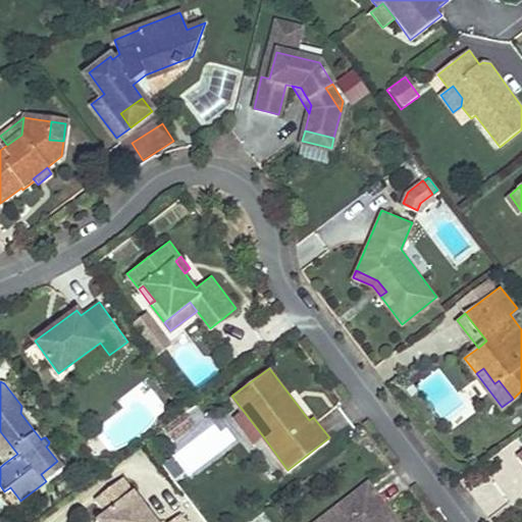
[(255,444),(263,436),(242,409),(233,415),(255,444)]
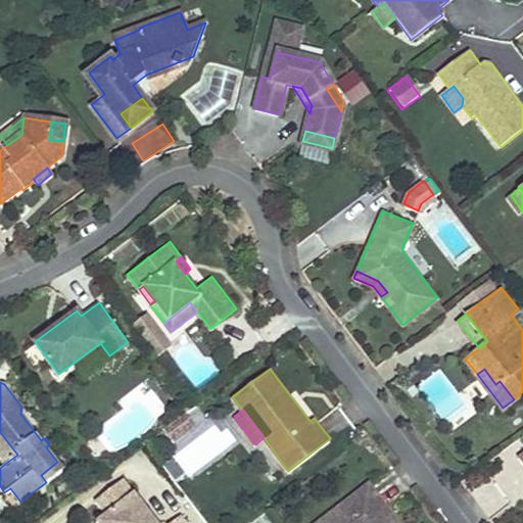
[(172,446),(195,429),(184,415),(161,432),(172,446)]
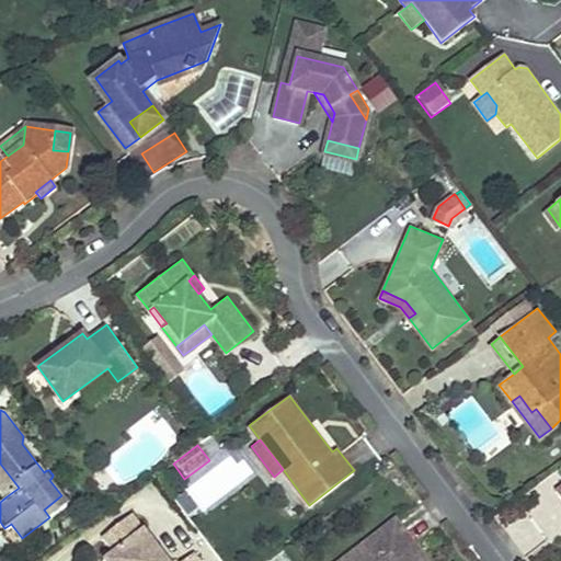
[(184,490),(203,512),(249,473),(230,451),(184,490)]
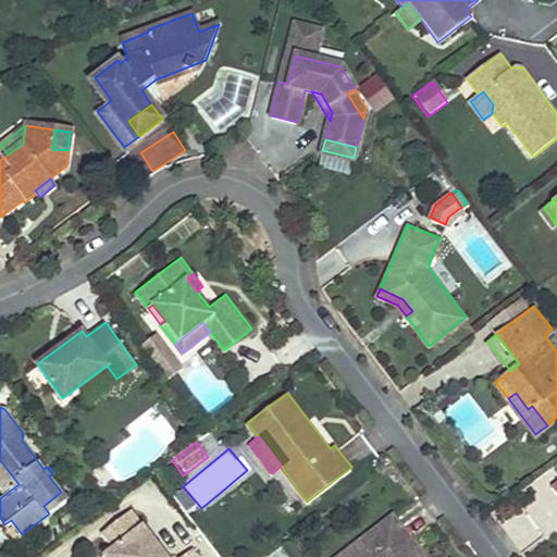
[(0,460),(0,484),(7,493),(19,484),(0,460)]
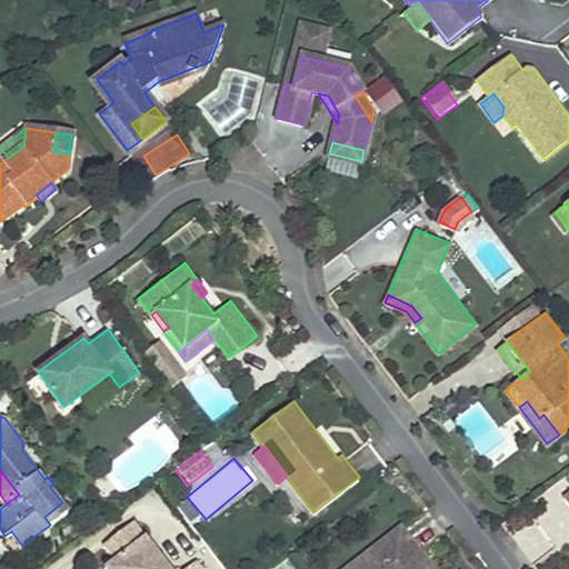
[(206,568),(198,558),(182,568),(173,568),(135,519),(105,542),(116,558),(106,566),(108,568),(206,568)]
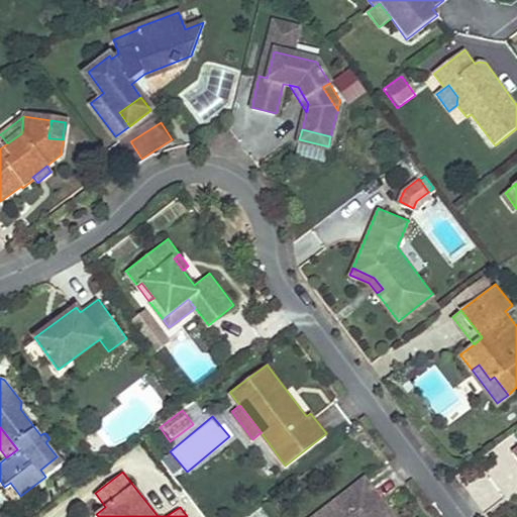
[(396,516),(365,476),(311,516),(396,516)]
